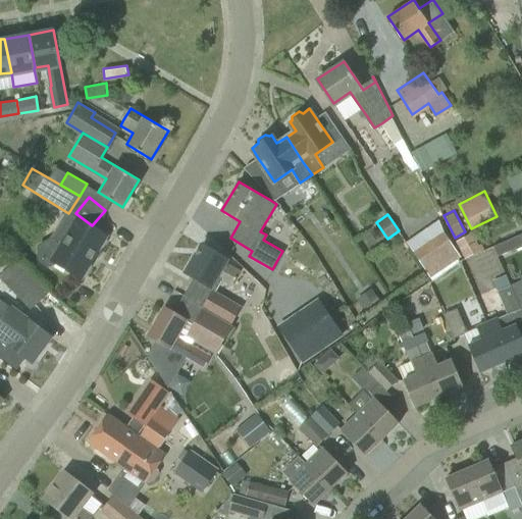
[(38,244),(38,258),(49,265),(55,262),(81,276),(106,235),(76,217),(61,244),(50,238),(38,244)]
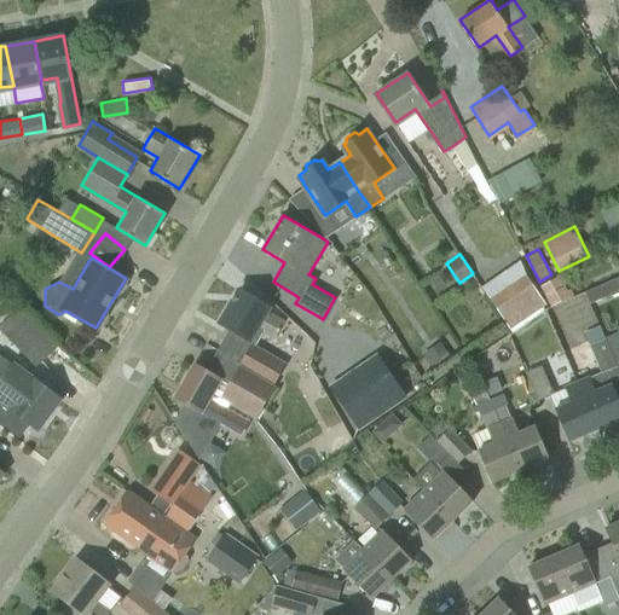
[(549,303),(570,293),(557,272),(538,283),(549,303)]
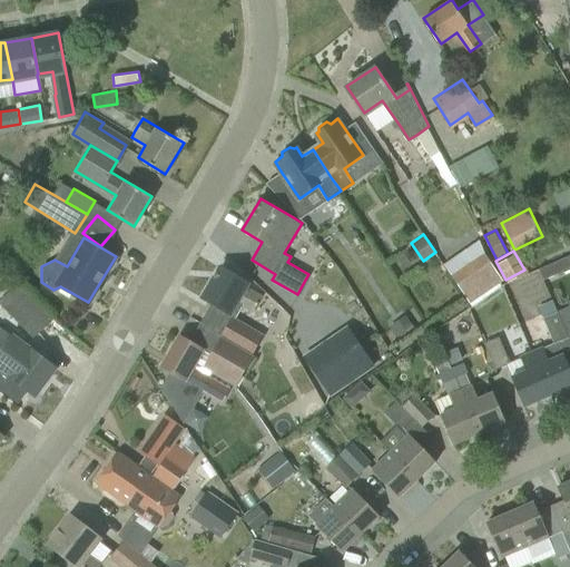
[(484,252),(451,274),(472,305),(502,286),(499,282),(502,280),(484,252)]
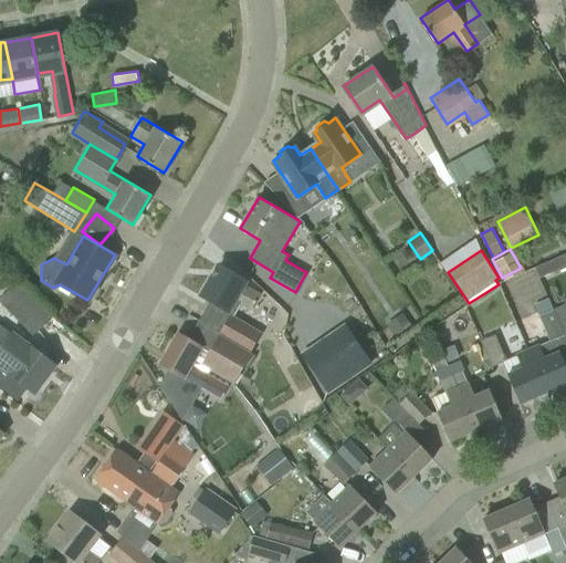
[(556,258),(535,266),(540,277),(561,268),(556,258)]
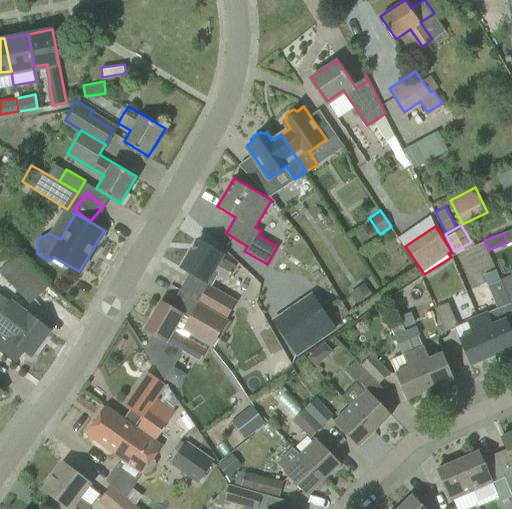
[(182,266),(206,281),(213,270),(227,278),(236,264),(221,255),(222,253),(198,239),(182,266)]
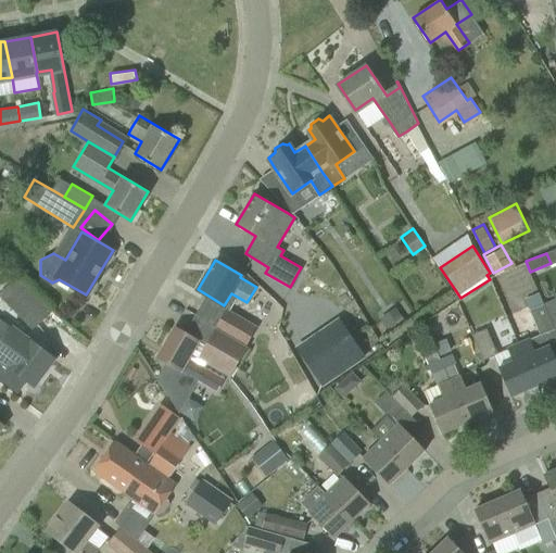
[(0,292),(0,296),(33,328),(50,310),(16,276),(0,292)]
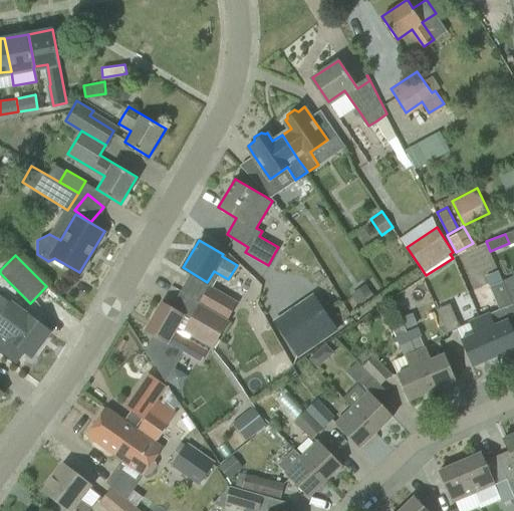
[(500,307),(480,316),(496,355),(513,346),(513,330),(510,320),(513,318),(513,302),(504,279),(502,279),(498,271),(487,275),(500,307)]
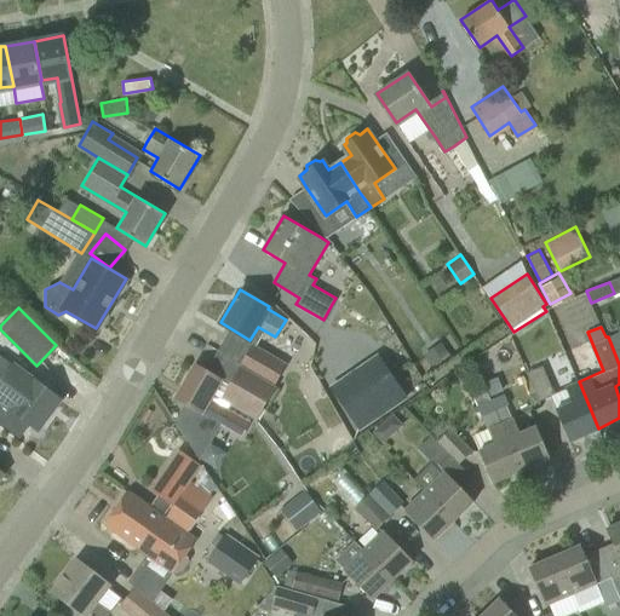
[(619,330),(608,337),(619,364),(619,330)]
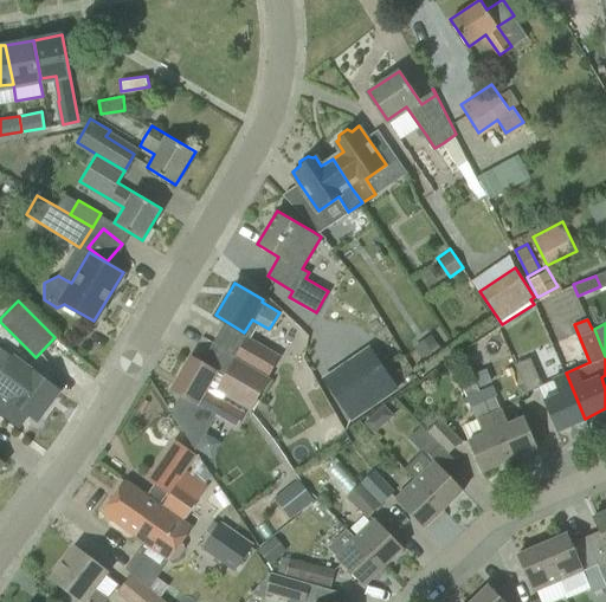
[(432,332),(414,344),(423,357),(440,347),(432,332)]
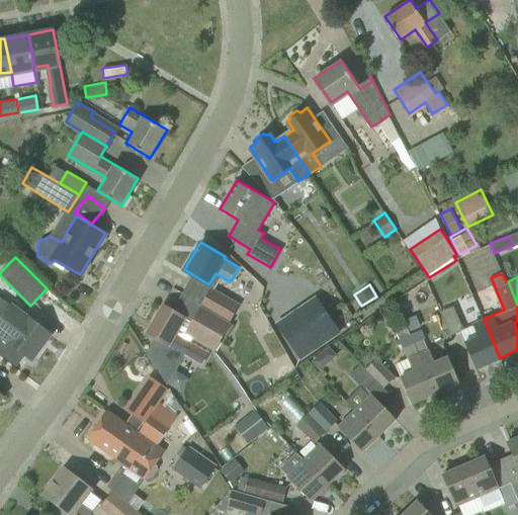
[(201,304),(230,321),(240,303),(211,286),(201,304)]
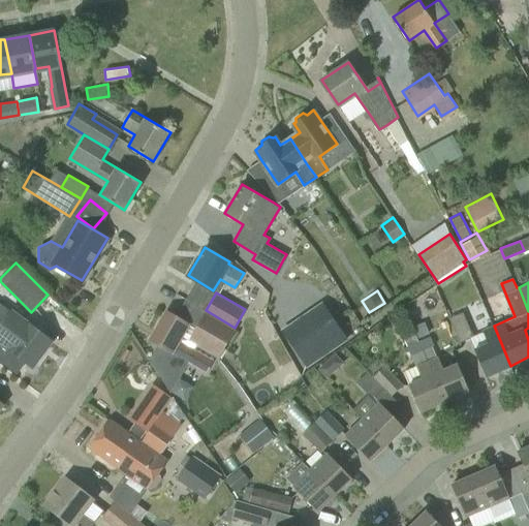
[(0,362),(16,373),(25,361),(32,366),(52,340),(12,310),(0,301),(0,362)]
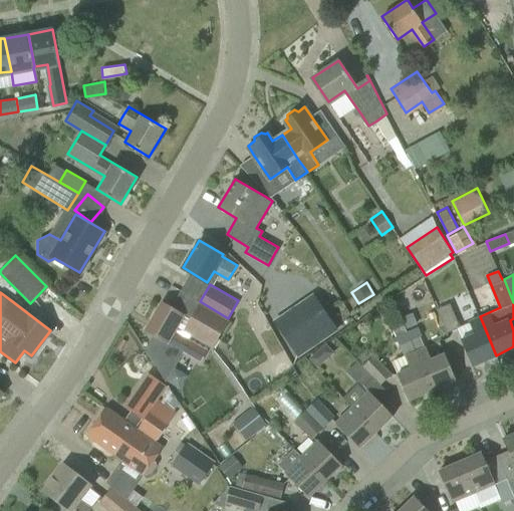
[(274,321),(298,355),(337,329),(314,294),(274,321)]
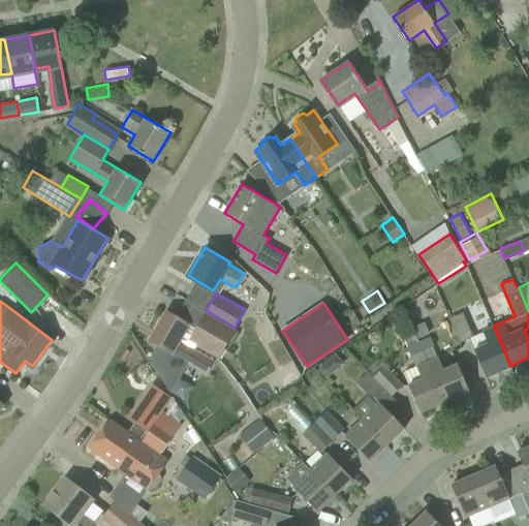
[(153,351),(149,359),(158,372),(170,392),(180,375),(188,362),(192,364),(207,372),(212,363),(197,353),(191,350),(195,343),(217,357),(220,351),(226,340),(232,331),(204,313),(194,328),(188,323),(176,316),(167,311),(150,339),(156,343),(158,344),(153,351)]
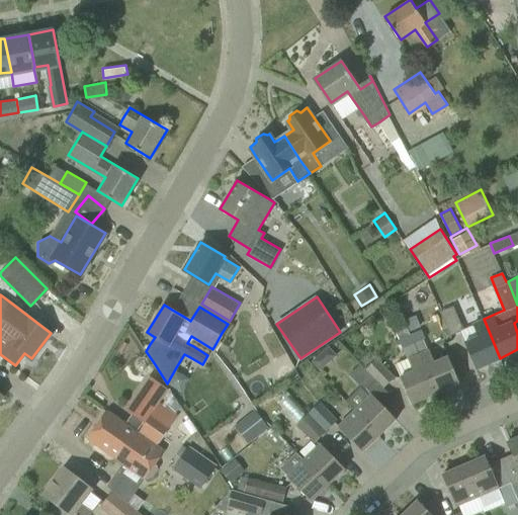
[(441,311),(451,335),(464,329),(453,305),(441,311)]
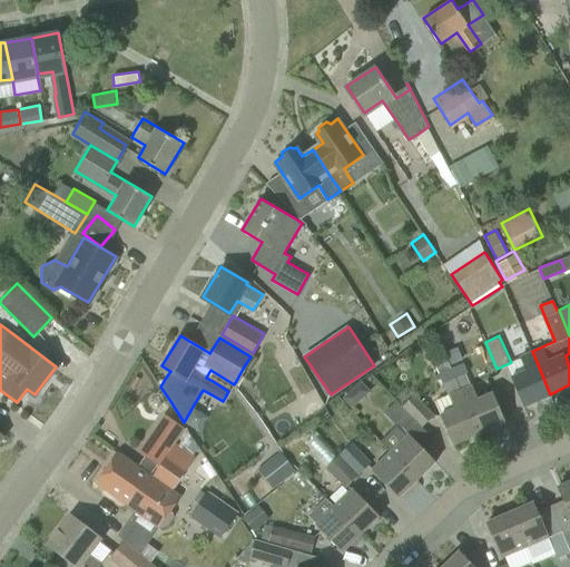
[(528,371),(512,378),(524,406),(550,394),(532,351),(521,355),(528,371)]
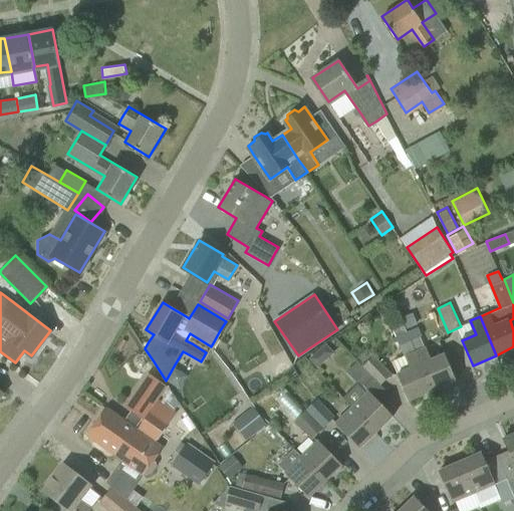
[(411,339),(407,331),(403,322),(392,327),(400,344),(411,339)]
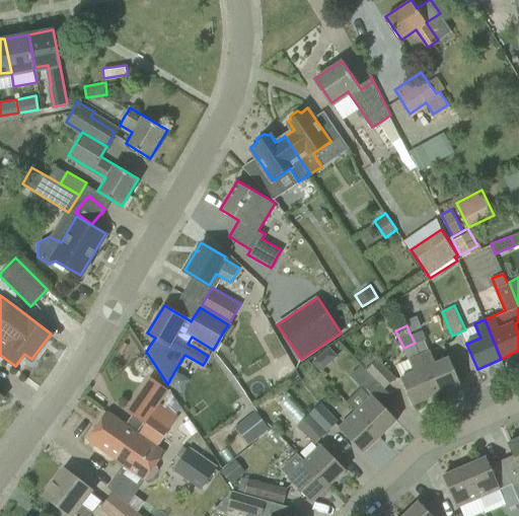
[(423,329),(411,335),(415,343),(424,339),(427,338),(423,329)]
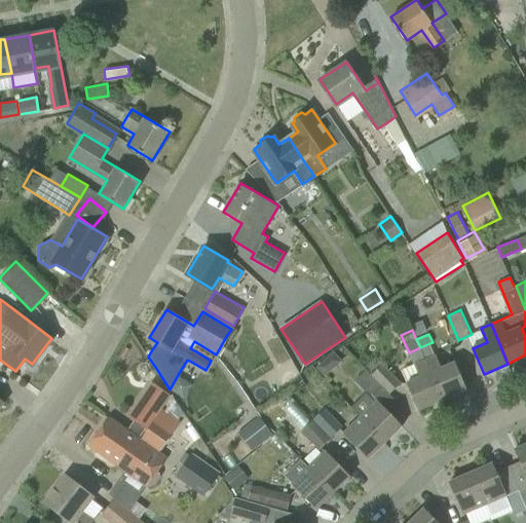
[(228,343),(223,351),(229,356),(235,346),(234,346),(228,343)]
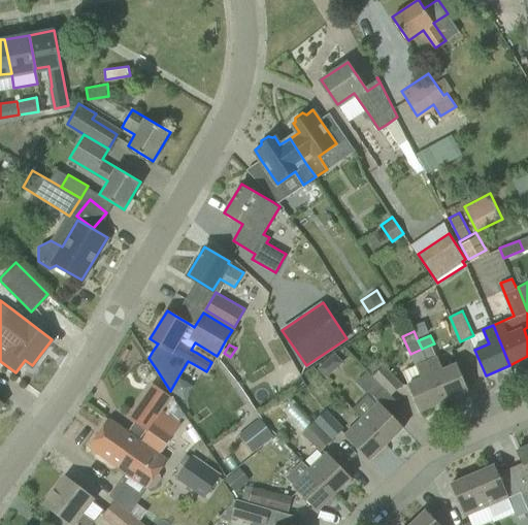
[(317,367),(325,376),(342,362),(334,352),(317,367)]
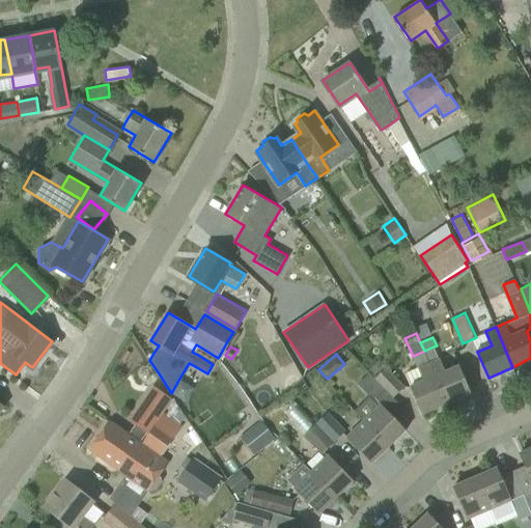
[(441,358),(429,363),(447,403),(471,392),(463,372),(459,364),(446,370),(441,358)]
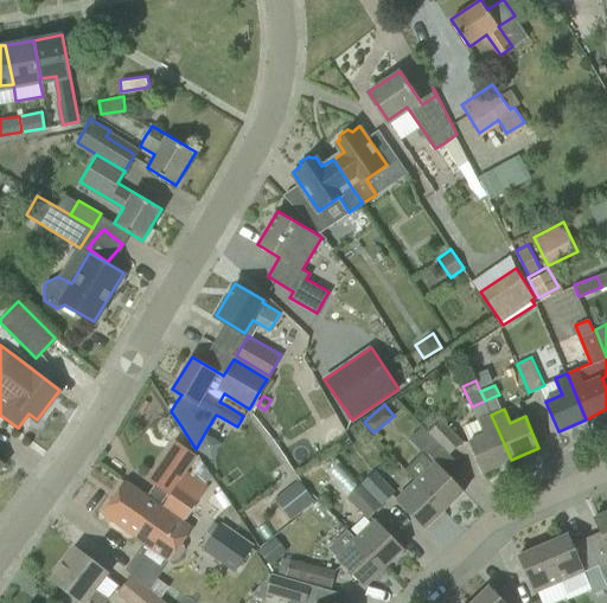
[(486,434),(470,441),(483,472),(511,460),(491,415),(480,419),(486,434)]
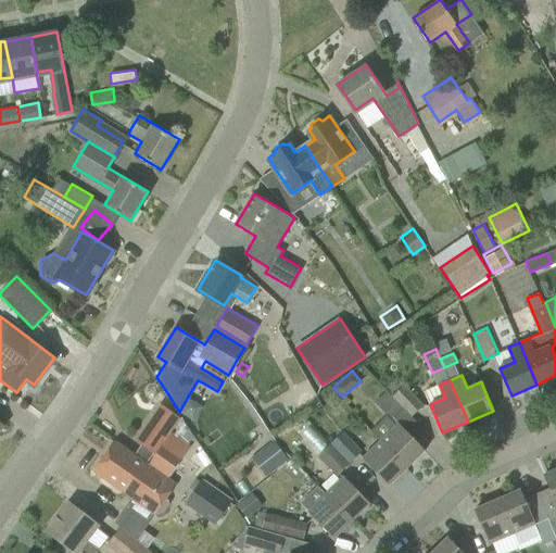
[(404,384),(392,396),(412,415),(424,404),(404,384)]
